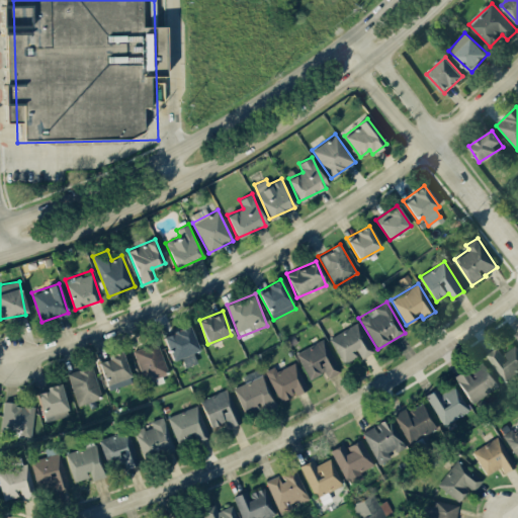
[(329,338),(343,362),(358,354),(361,358),(373,351),(356,322),(329,338)]
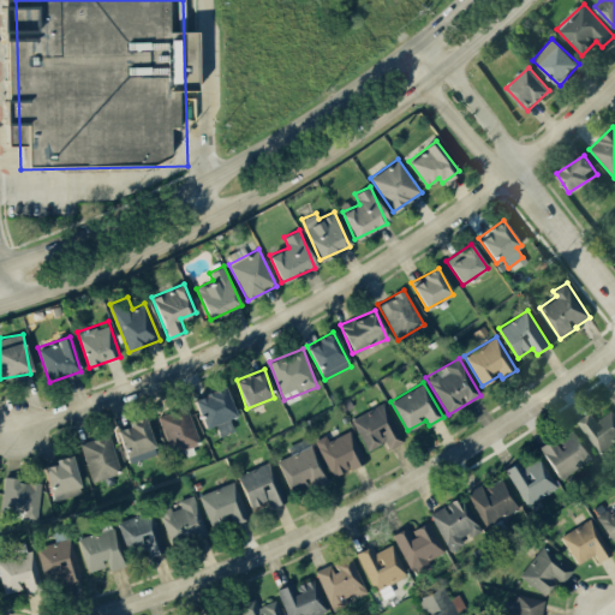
[(237,415),(225,386),(193,399),(206,428),(215,424),(220,436),(234,430),(230,417),(237,415)]
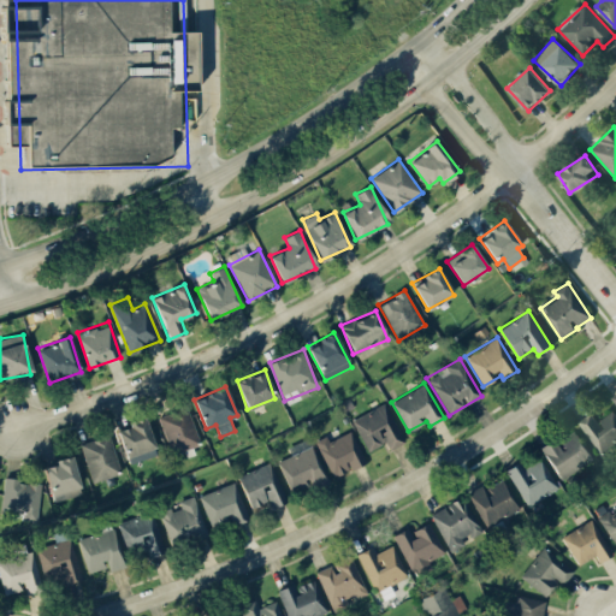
[(389,449),(403,443),(386,403),(353,418),(366,450),(386,443),(389,449)]
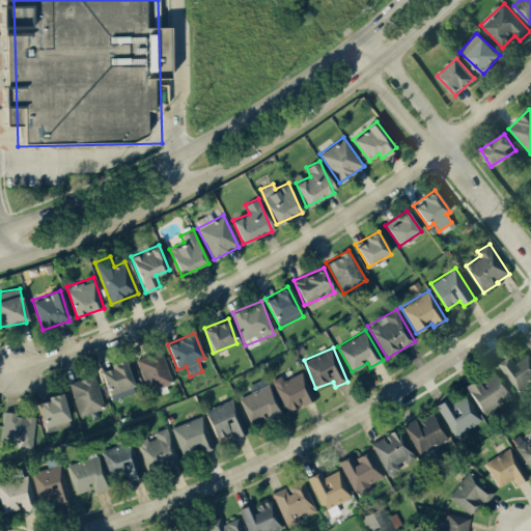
[(149,392),(172,383),(159,351),(136,360),(149,392)]
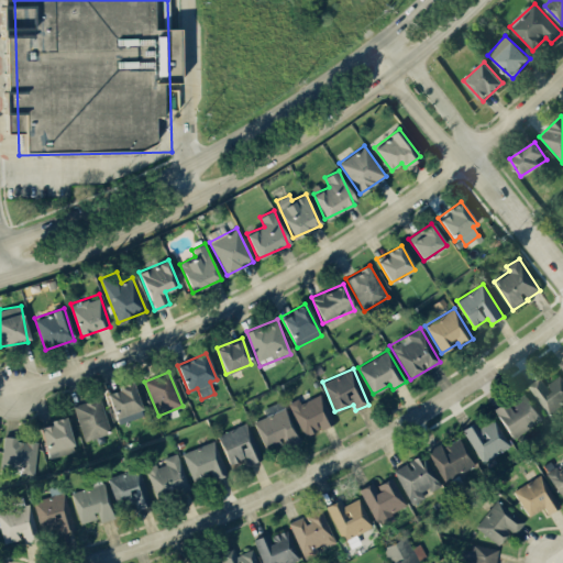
[(548,414),(562,403),(562,378),(561,375),(545,385),(540,376),(528,385),(548,414)]
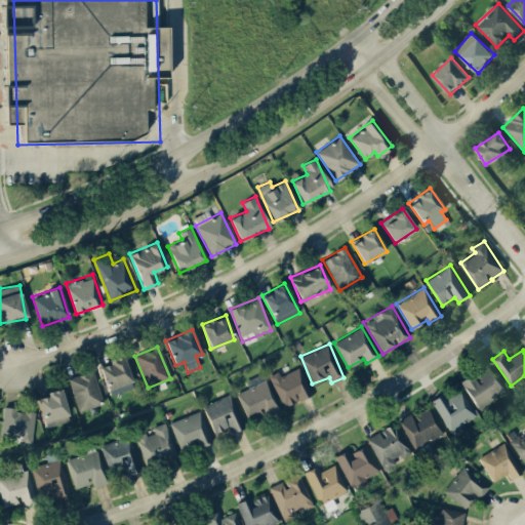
[(109,395),(134,387),(124,357),(99,365),(109,395)]
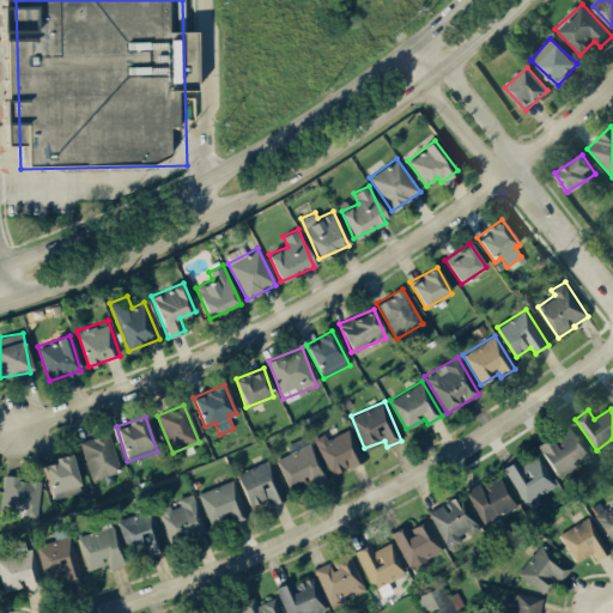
[(326,438),(325,434),(315,437),(328,474),(363,461),(351,429),(326,438)]
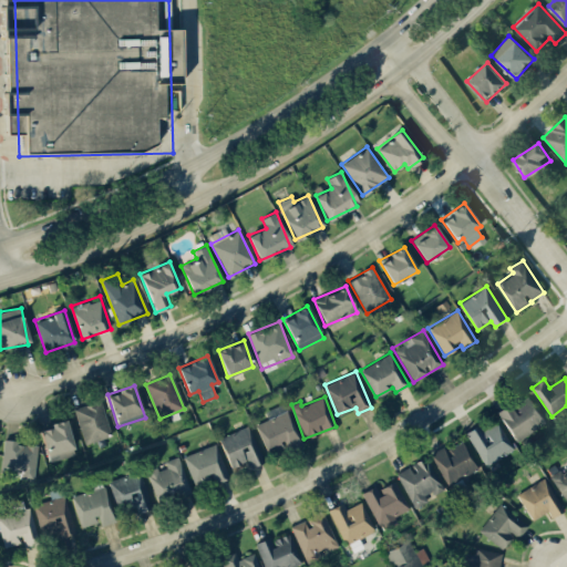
[(546,423),(528,397),(514,406),(511,402),(497,411),(517,442),(546,423)]
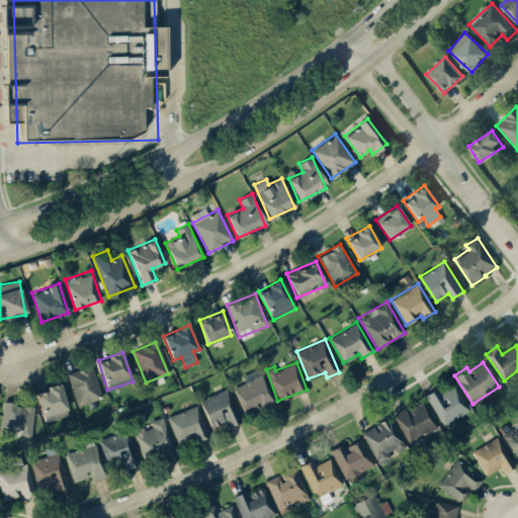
[(77,405),(101,399),(93,365),(69,371),(77,405)]
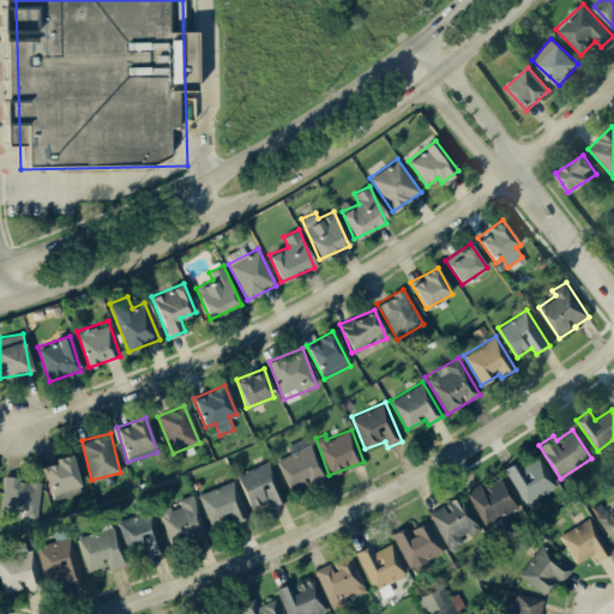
[(327,480),(311,444),(277,459),(290,489),(311,480),(313,486),(327,480)]
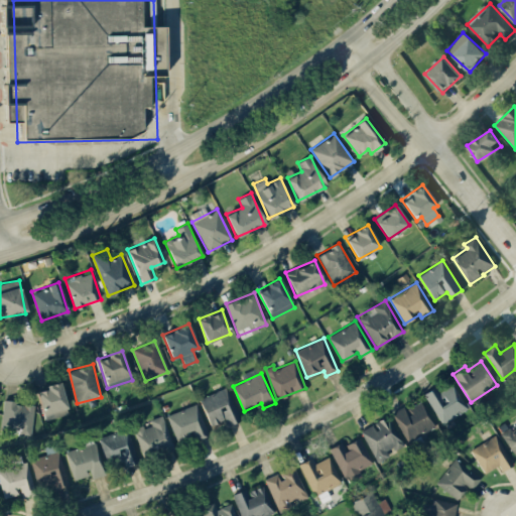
[(70,413),(60,382),(45,385),(46,389),(37,391),(44,419),(70,413)]
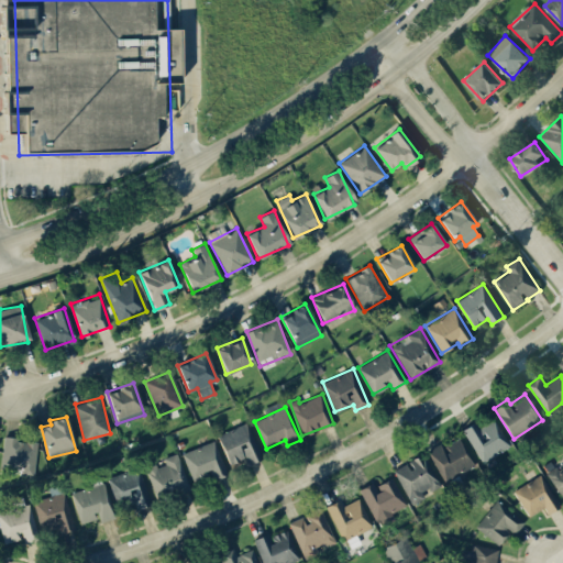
[(462,430),(484,463),(510,445),(493,417),(478,427),(475,421),(462,430)]
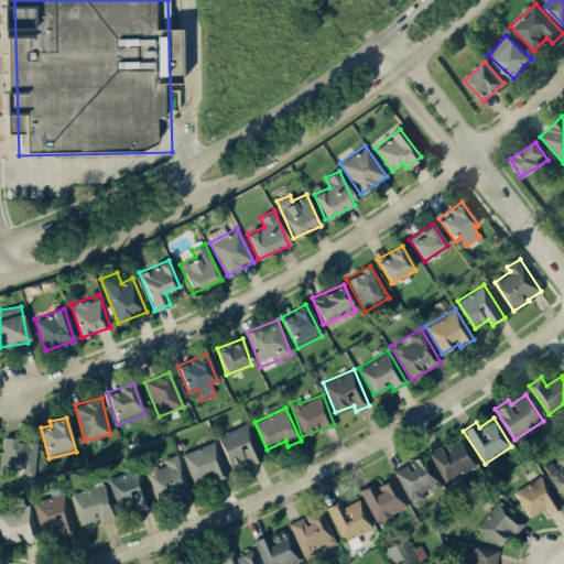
[(218,435),(230,467),(247,459),(249,464),(262,458),(248,423),(218,435)]
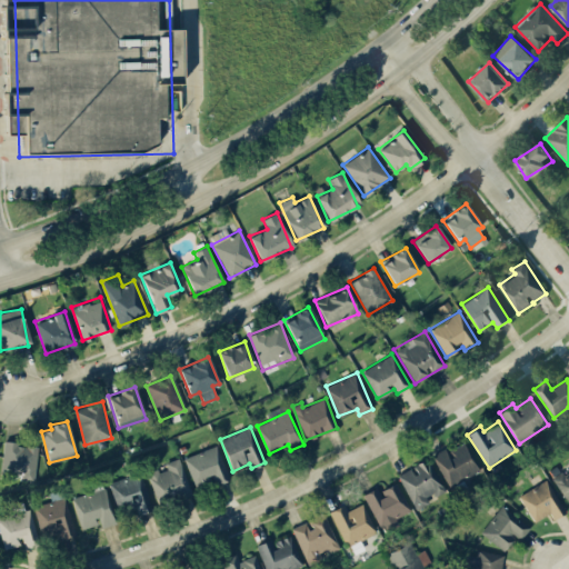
[(19,441),(3,440),(1,473),(36,476),(37,446),(18,445),(19,441)]
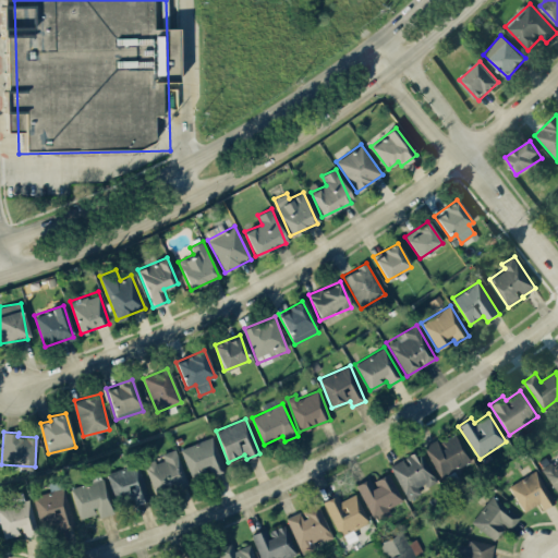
[(439,441),(437,438),(424,446),(440,477),(471,462),(456,434),(439,441)]
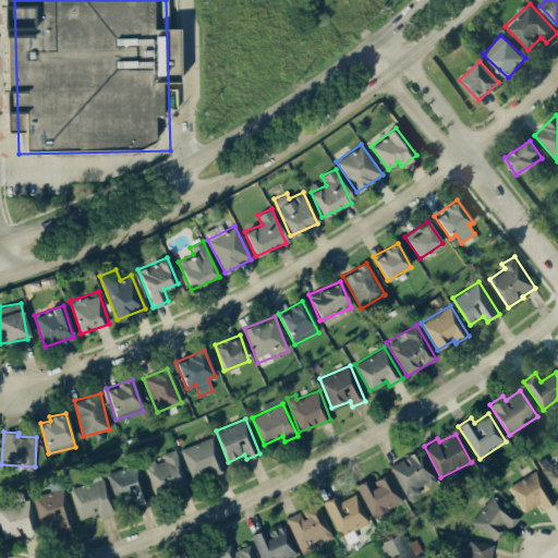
[(189,472),(208,466),(210,475),(225,471),(214,437),(181,447),(189,472)]
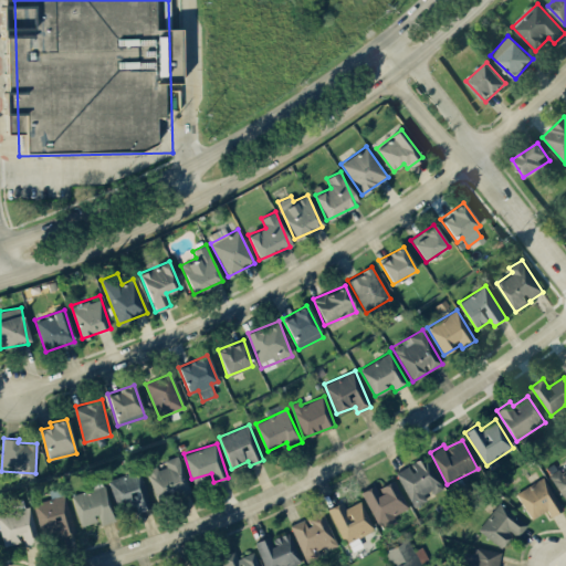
[(190,490),(178,456),(164,460),(166,464),(147,471),(158,502),(190,490)]
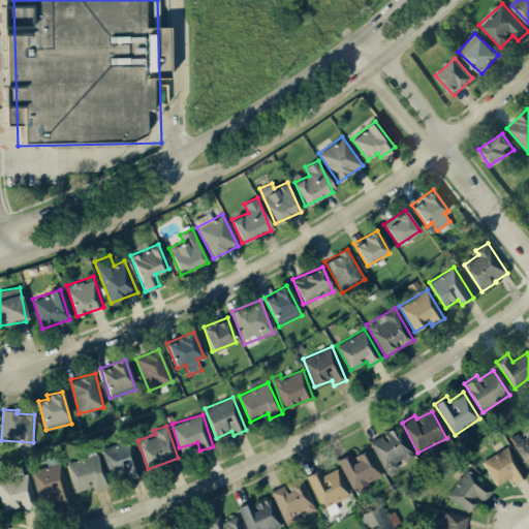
[(386,474),(400,467),(398,463),(413,455),(398,426),(382,433),(383,434),(370,441),(386,474)]
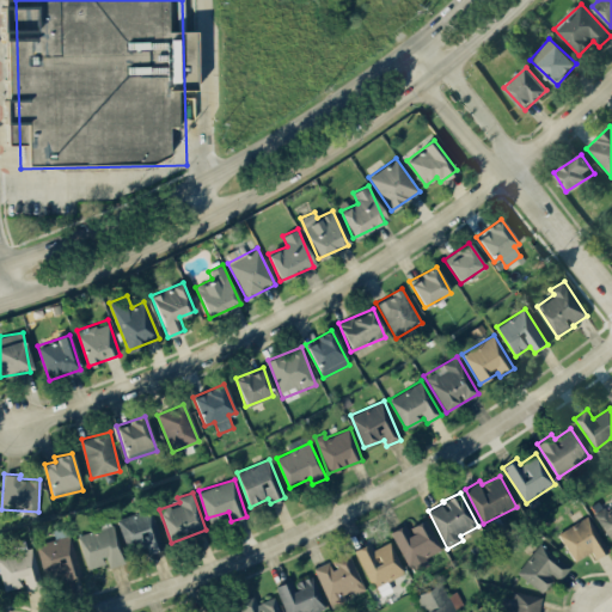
[(611,543),(611,505),(597,513),(611,543)]
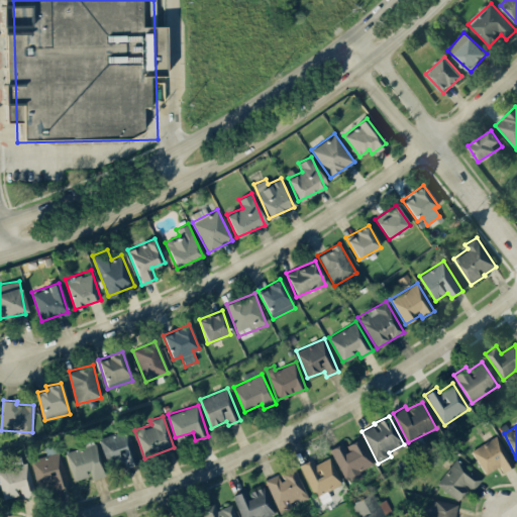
[(124,467),(136,464),(130,429),(100,435),(105,464),(123,460),(124,467)]
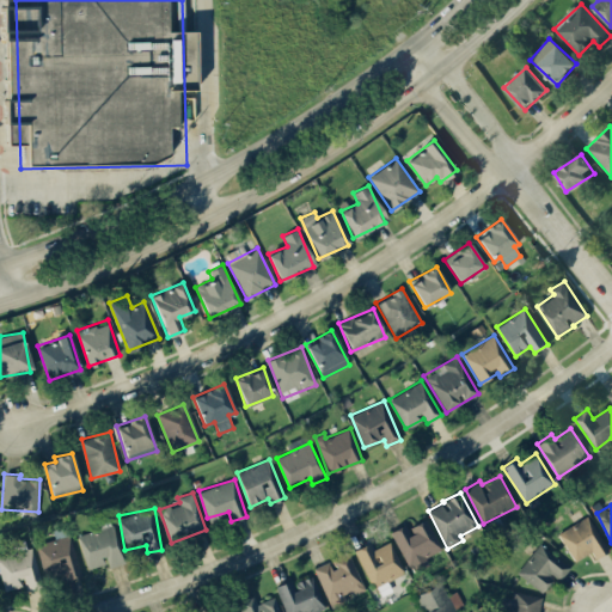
[(607,552),(591,516),(558,531),(573,561),(592,552),(594,558),(607,552)]
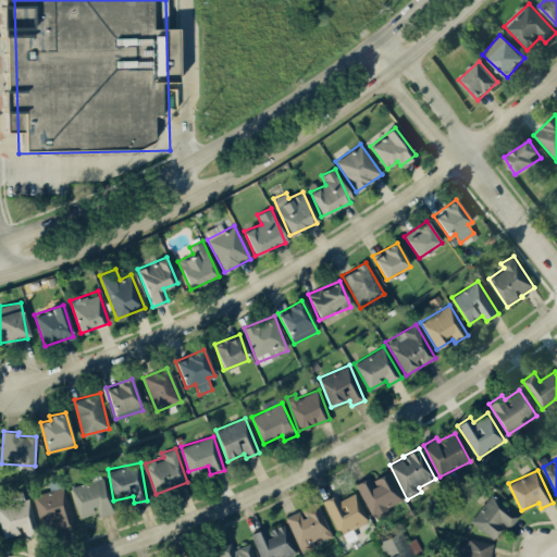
[(371,480),(370,477),(357,482),(373,521),(391,514),(387,506),(401,500),(388,472),(371,480)]
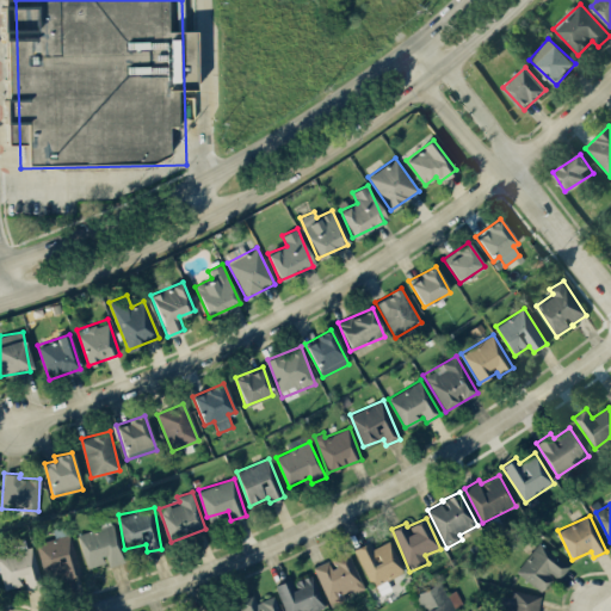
[(78,534),(87,567),(109,562),(110,566),(124,562),(113,524),(78,534)]
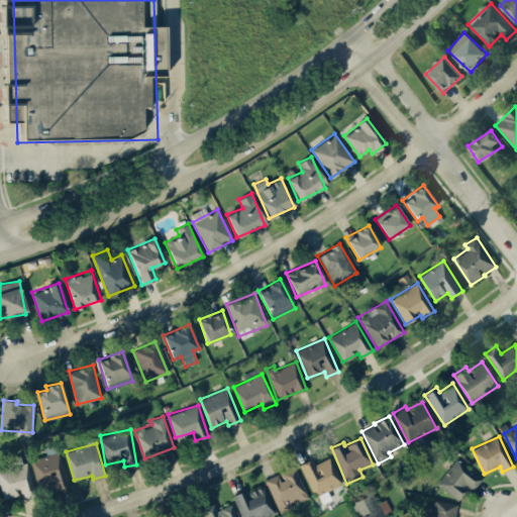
[(54,484),(55,490),(69,487),(61,451),(31,458),(37,487),(54,484)]
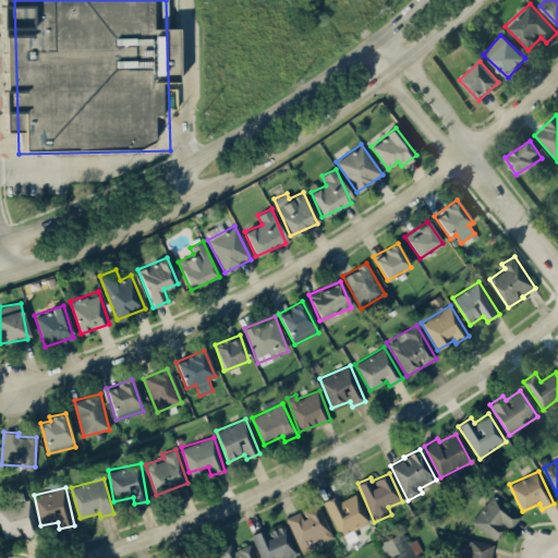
[(336,494),(323,501),(341,536),(370,521),(354,494),(340,501),(336,494)]
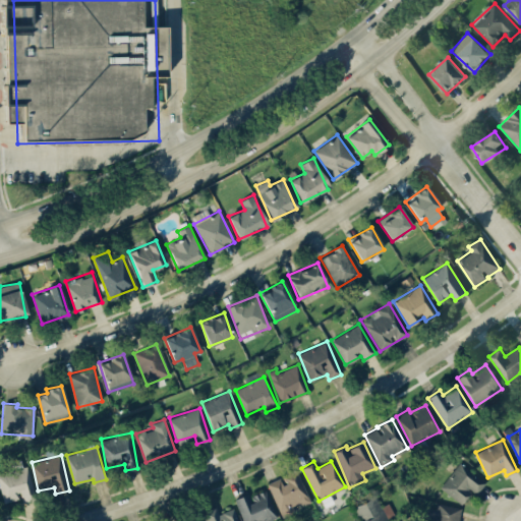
[(477,494),(485,482),(460,462),(440,487),(461,504),(472,489),(477,494)]
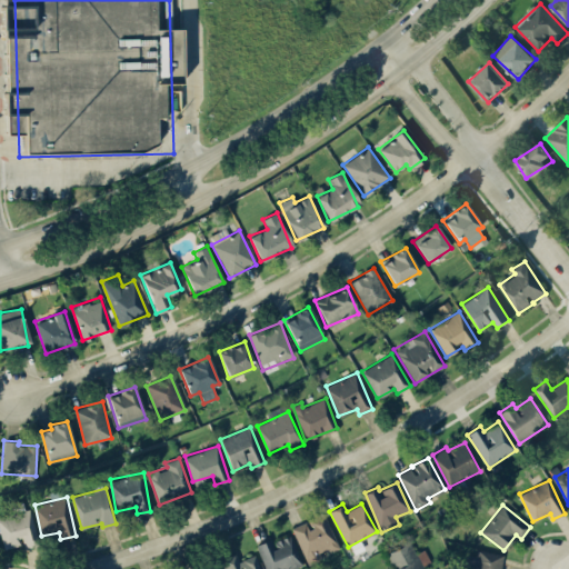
[(30,508),(22,510),(22,508),(0,512),(0,532),(3,548),(23,543),(23,548),(38,545),(30,508)]
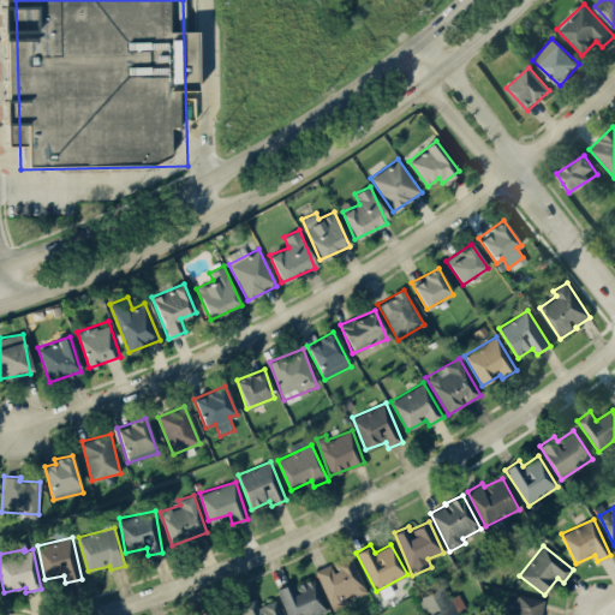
[(332,609),(348,603),(347,599),(365,591),(350,555),(332,562),(332,563),(315,571),(332,609)]
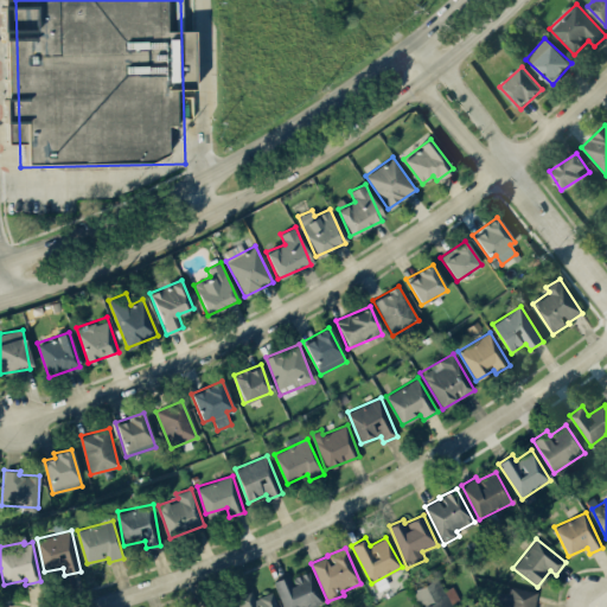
[(311,606),(323,602),(310,570),(291,577),(289,574),(273,581),(283,606),(311,606)]
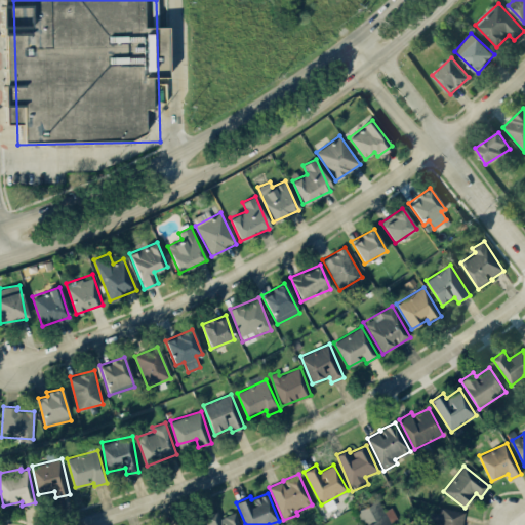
[(357,511),(364,524),(391,524),(377,499),(357,511)]
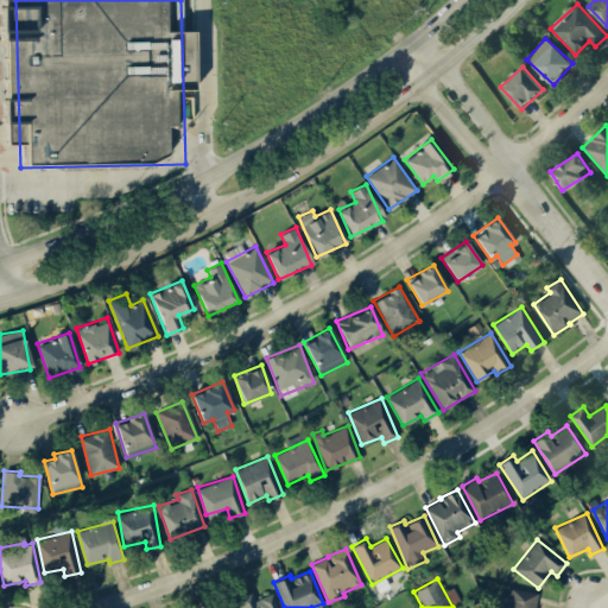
[(536,607),(538,590),(510,588),(508,594),(499,593),(498,603),(505,605),(504,607),(536,607)]
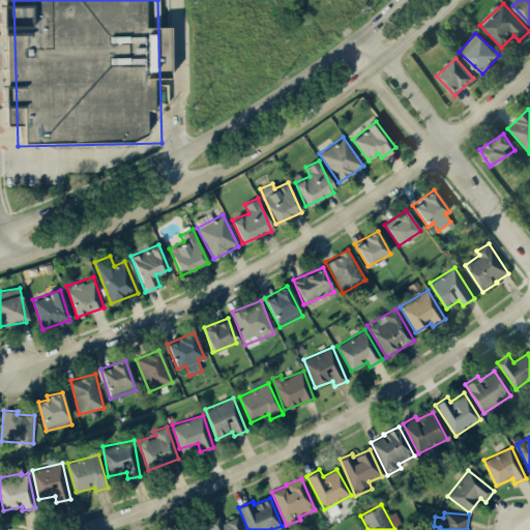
[(242,529),(237,517),(223,523),(219,514),(206,521),(209,529),(242,529)]
